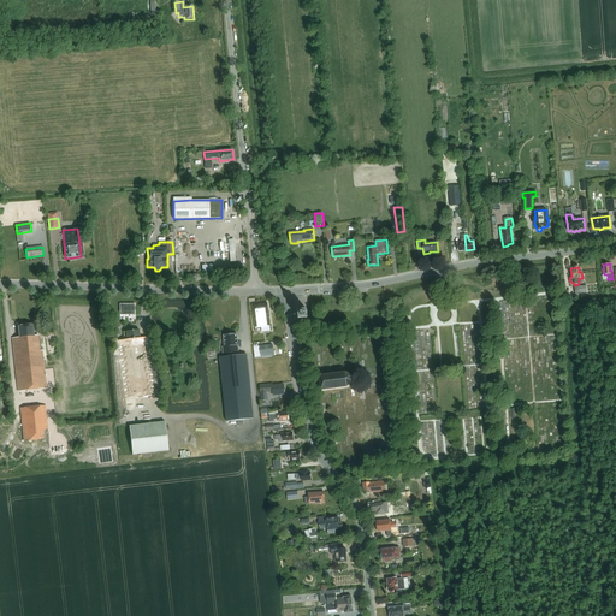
[(270,317),(270,314),(268,313),(267,303),(262,304),(253,306),(255,327),(270,326),(270,317)]
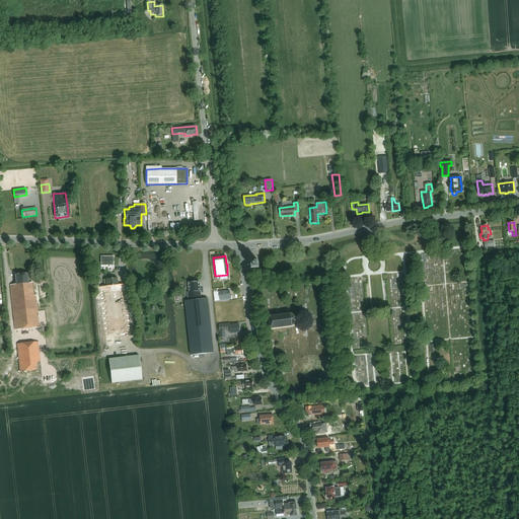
[(39,327),(39,330),(40,338),(45,338),(44,327),(40,327),(35,295),(33,296),(31,283),(28,283),(27,274),(14,275),(16,285),(9,285),(15,329),(39,327)]
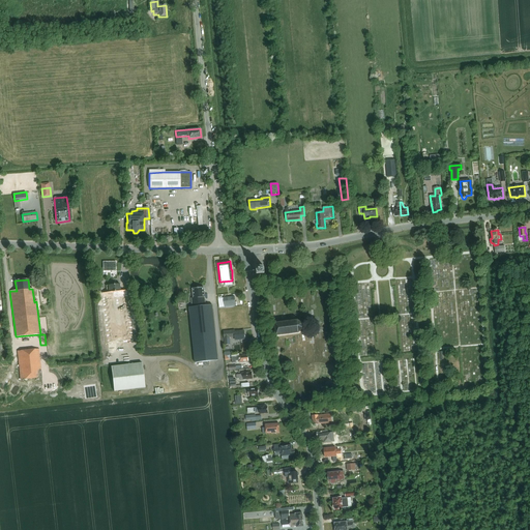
[(107,293),(101,293),(101,294),(127,291),(120,291),(119,284),(106,286),(107,293)]
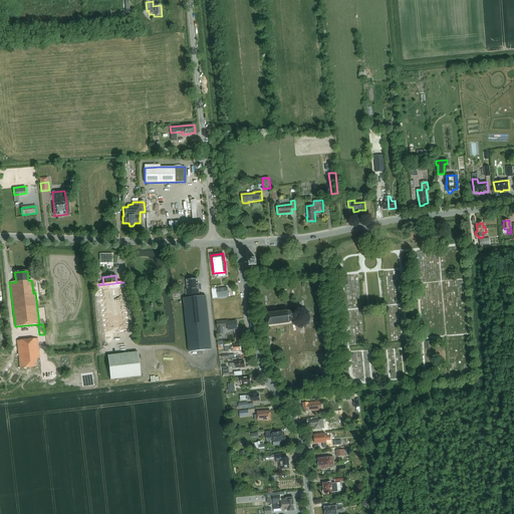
[(186,290),(187,298),(199,297),(199,289),(198,279),(187,280),(188,290),(186,290)]
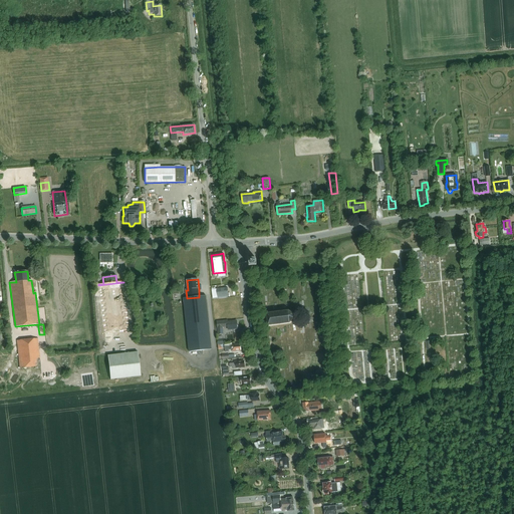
[(103,330),(104,330),(129,328),(123,289),(123,282),(98,285),(99,287),(99,289),(103,330)]
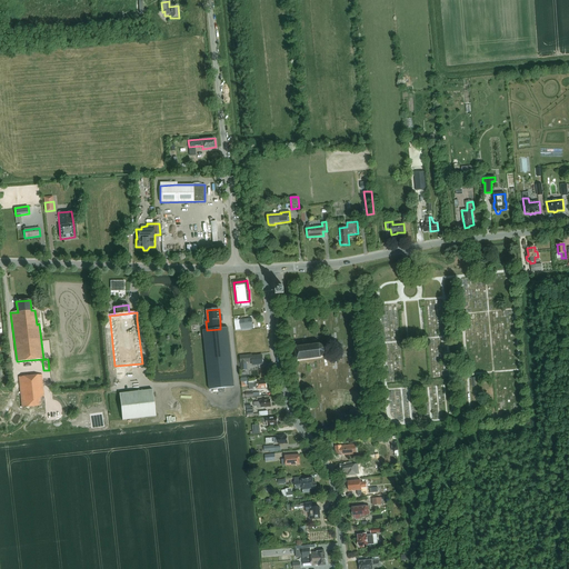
[(252,319),(240,320),(241,329),(253,328),(252,319)]
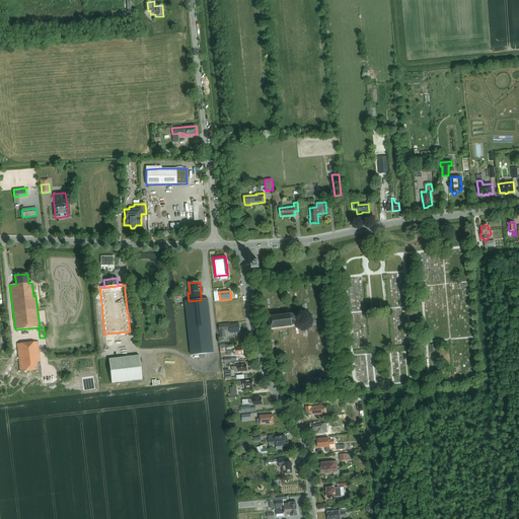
[(191,355),(214,353),(208,299),(201,300),(189,301),(186,302),(191,355)]
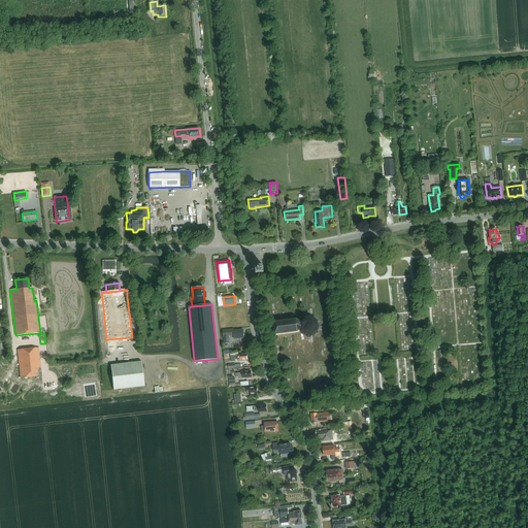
[(298,332),(302,327),(302,323),(297,319),(273,322),(274,328),(275,335),(298,332)]
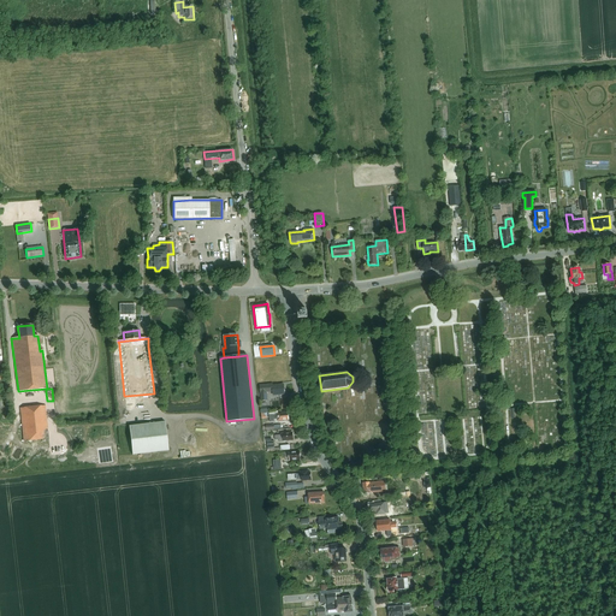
[(273,385),(273,384),(265,385),(266,392),(273,392),(273,396),(285,395),(285,394),(285,390),(284,390),(284,385),(273,385)]
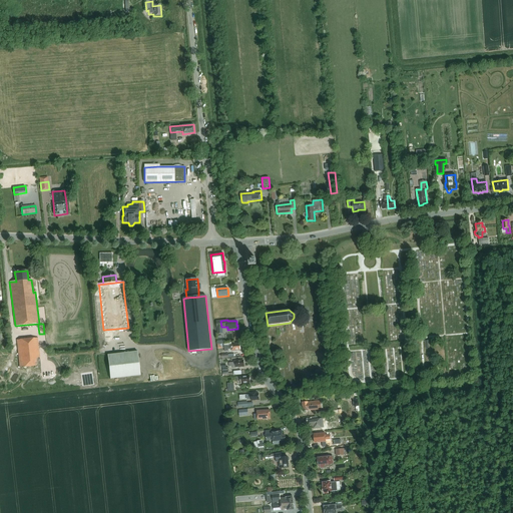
[(20,368),(40,366),(37,338),(16,340),(20,368)]
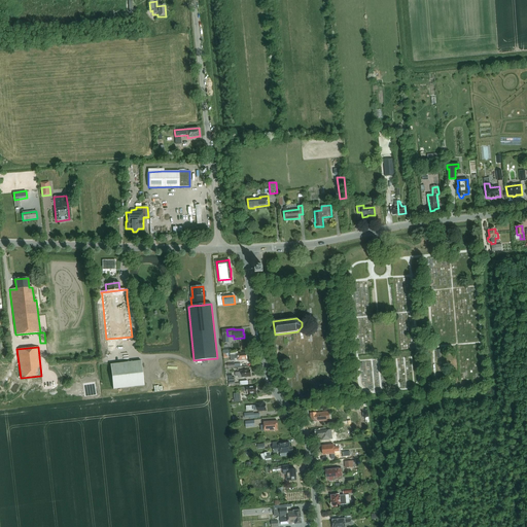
[(141,361),(111,364),(113,389),(143,386),(143,380),(141,361)]
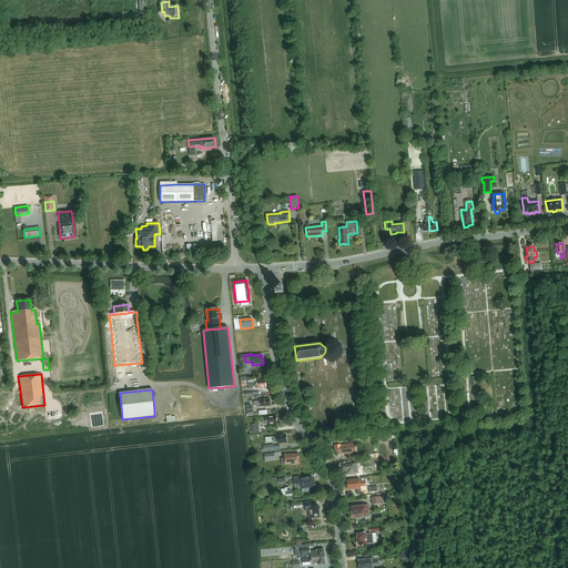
[(277,443),(287,443),(286,436),(284,436),(284,434),(277,435),(277,437),(273,437),(273,442),(277,442),(277,443)]
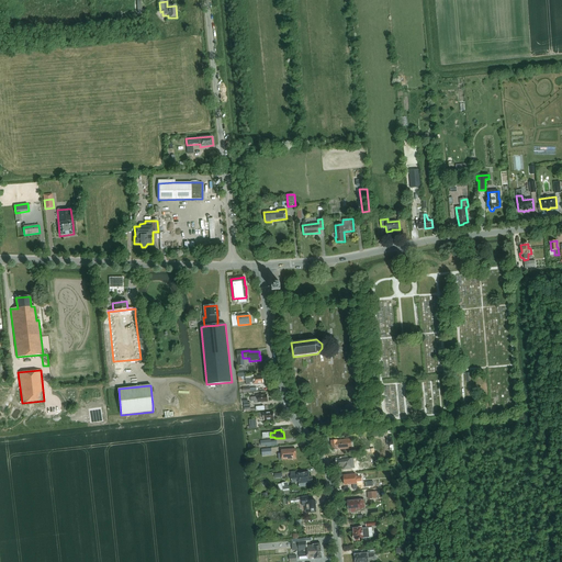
[(338,450),(352,449),(351,439),(337,440),(330,440),(332,451),(338,450)]
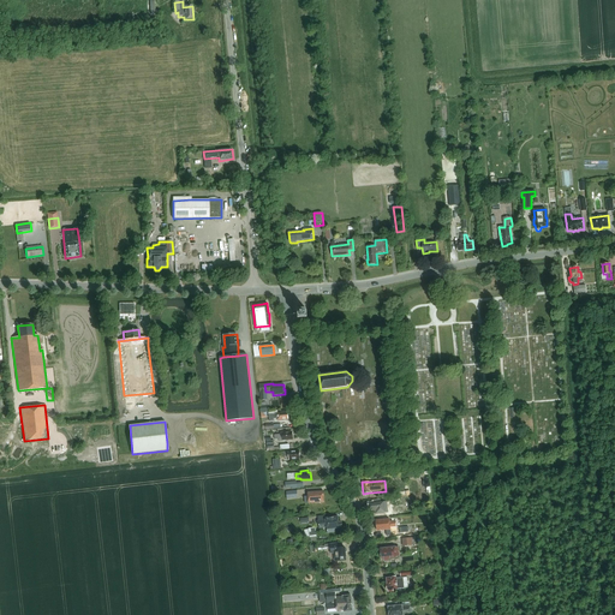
[(309,503),(324,502),(323,497),(324,497),(323,491),(308,493),(309,503)]
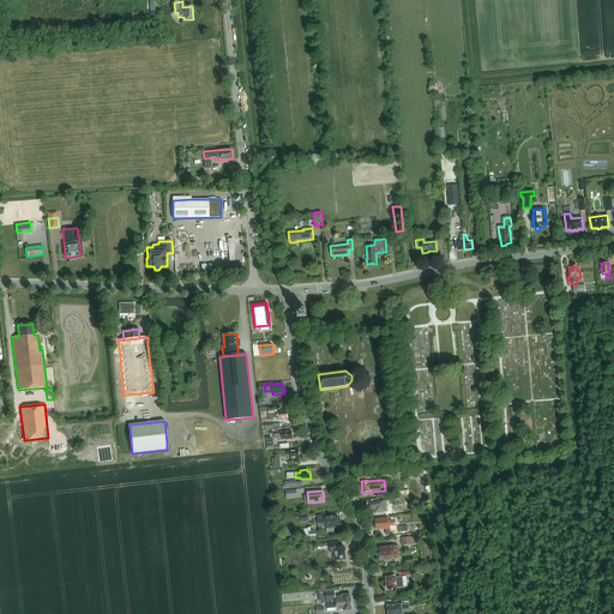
[(375,513),(390,512),(389,510),(387,510),(386,501),(374,503),(374,504),(369,504),(369,509),(372,509),(372,510),(375,510),(375,513)]
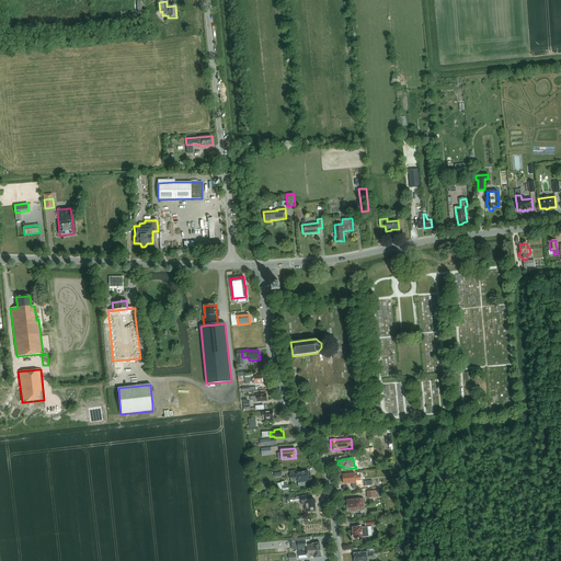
[(302,483),(312,481),(311,477),(309,477),(308,471),(297,473),(297,474),(290,476),(292,482),(298,481),(298,487),(302,487),(302,483)]
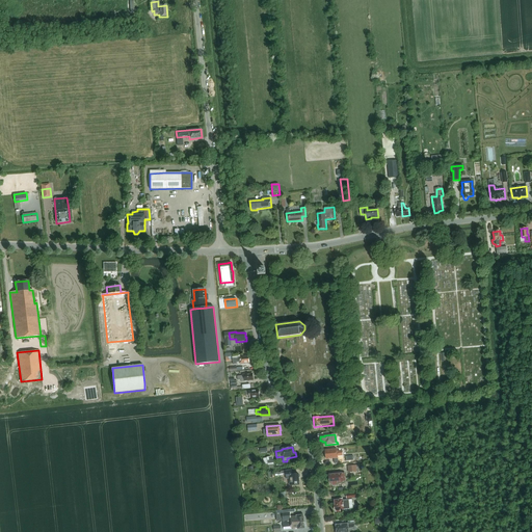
[(338,456),(343,455),(343,451),(337,451),(337,449),(325,450),(326,459),(335,458),(338,458),(338,456)]
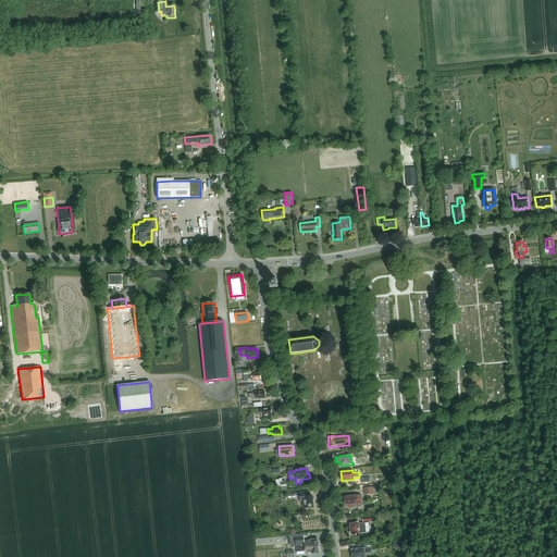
[(313,497),(312,497),(312,496),(306,497),(305,493),(294,494),(295,496),(299,496),(299,502),(302,500),(302,504),(304,504),(304,508),(313,507),(312,500),(313,500),(314,500),(314,499),(314,498),(313,497)]
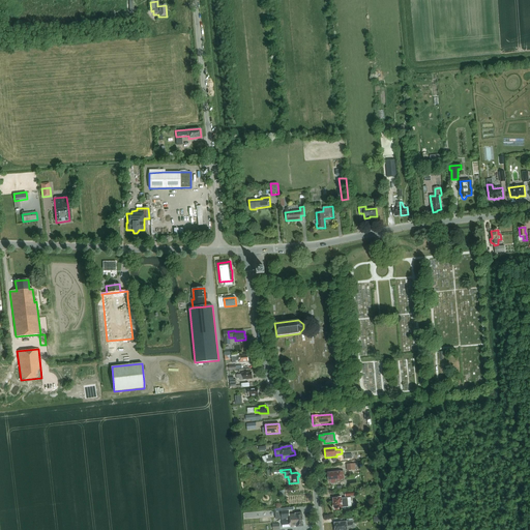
[(342,480),(344,479),(344,471),(341,472),(341,471),(328,473),(329,482),(331,482),(331,484),(335,483),(335,481),(342,480)]
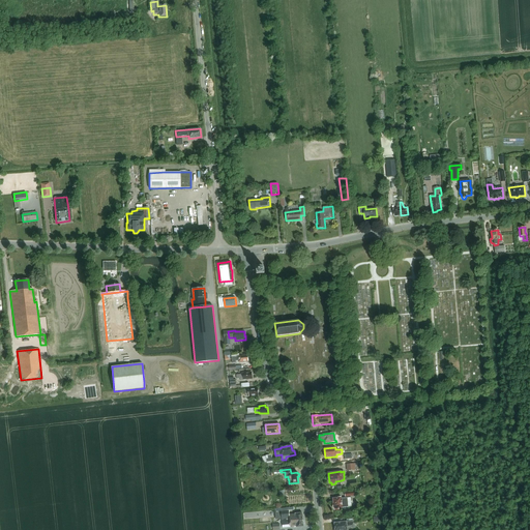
[(339,508),(343,508),(343,507),(352,506),(351,498),(342,499),(342,497),(339,498),(332,498),(333,503),(333,504),(332,504),(332,507),(333,507),(333,508),(334,508),(334,510),(339,510),(339,508)]
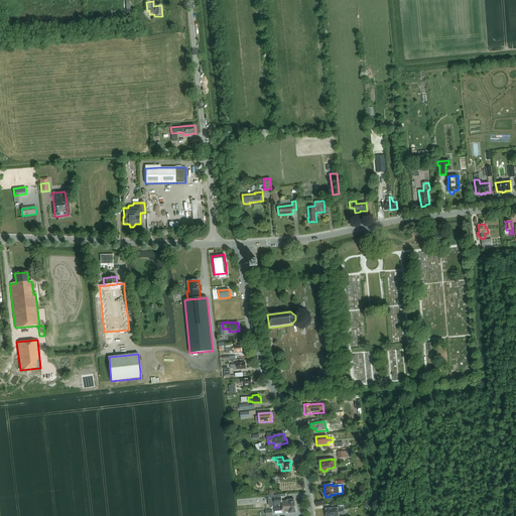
[(295,508),(295,506),(294,500),(287,500),(287,501),(282,501),(281,497),(280,497),(273,498),(274,505),(279,505),(280,505),(281,507),(288,507),(290,507),(290,508),(295,508)]
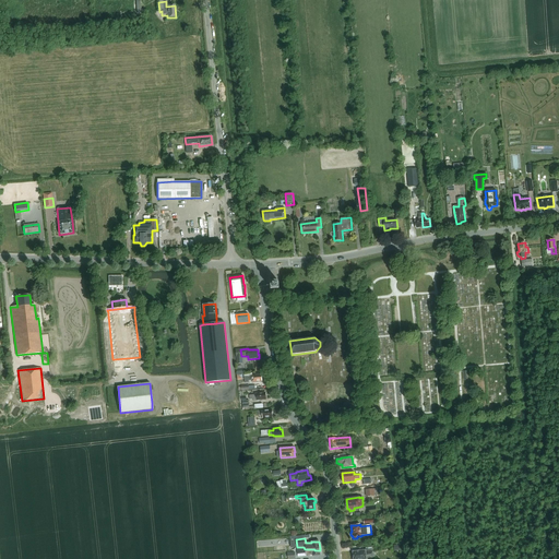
[(320,556),(320,550),(314,550),(314,549),(312,549),(305,549),(304,547),(302,547),(297,547),(298,554),(299,554),(299,556),(302,556),(302,554),(306,554),(306,556),(307,556),(309,556),(309,555),(312,555),(312,556),(320,556)]
